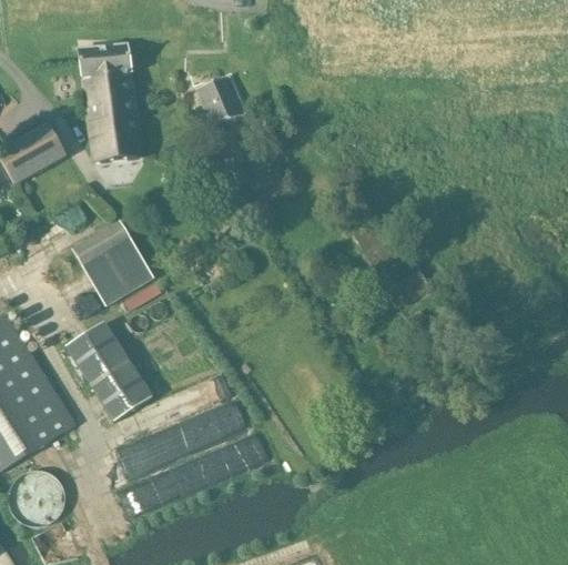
[(93,161),(142,155),(134,98),(127,47),(79,51),(93,161)]
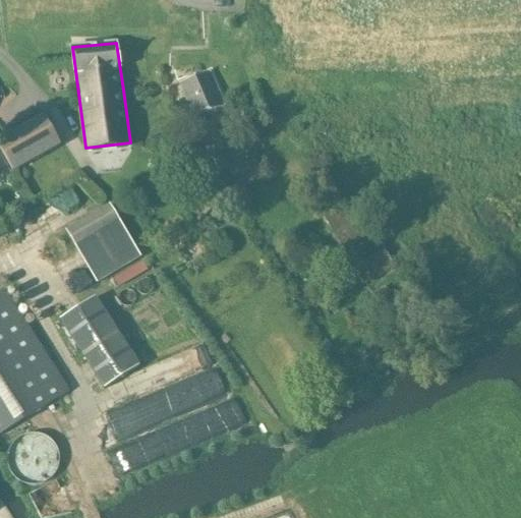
[(210,109),(224,104),(211,69),(180,81),(193,115),(197,113),(199,117),(211,113),(210,109)]
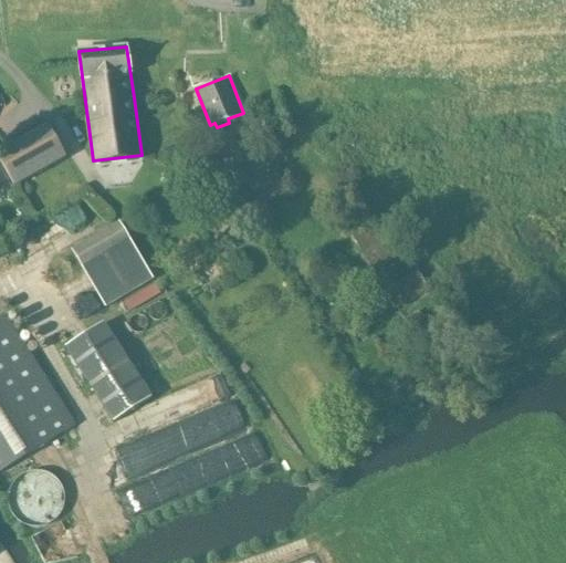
[(0,159),(14,184),(65,155),(46,122),(0,148),(0,159)]
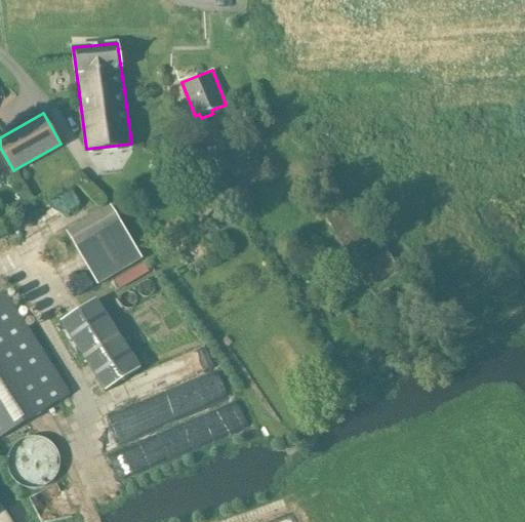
[(225,144),(216,125),(201,132),(208,151),(225,144)]
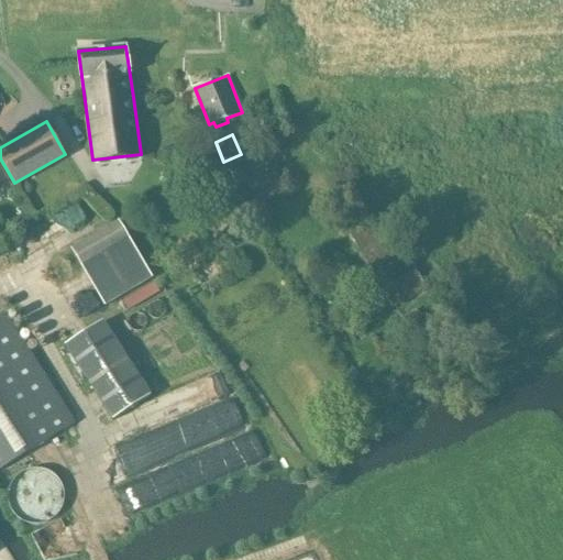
[(34,223),(26,210),(14,218),(21,231),(34,223)]
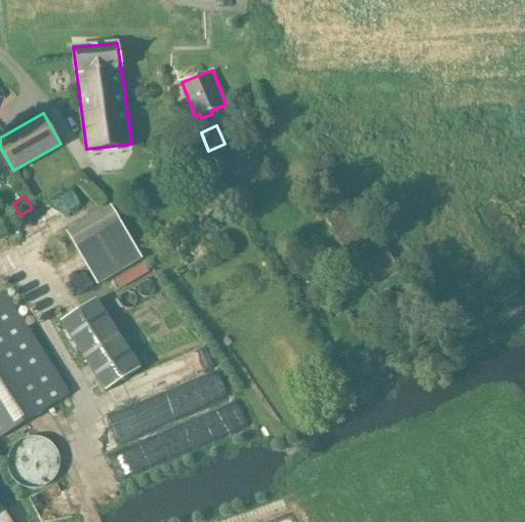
[(98,281),(140,256),(110,204),(67,230),(98,281)]
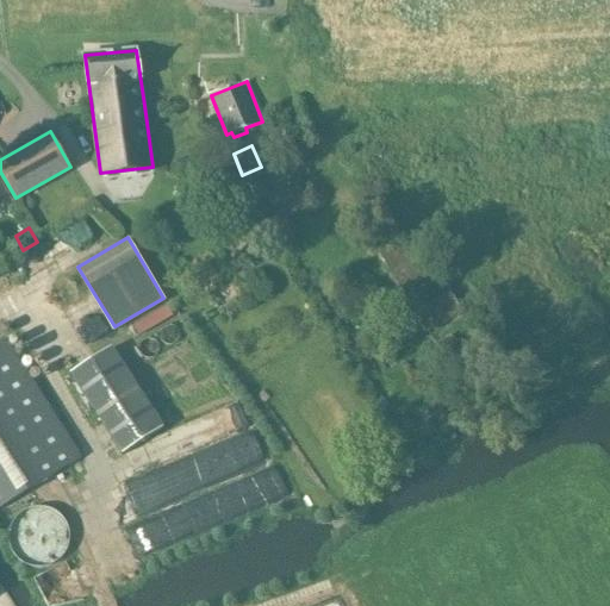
[(403,288),(424,275),(400,238),(379,251),(403,288)]
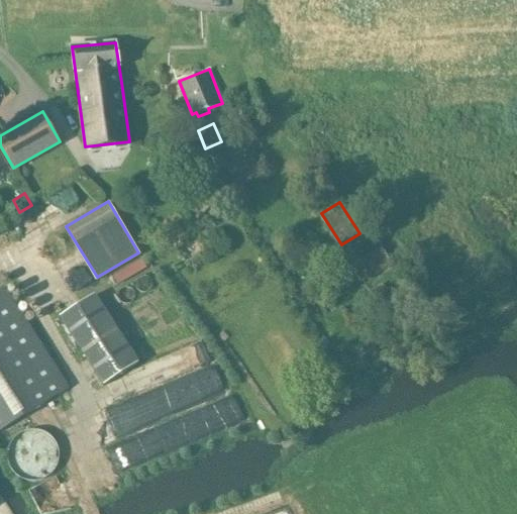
[(0,428),(68,385),(3,286),(0,287),(0,428)]
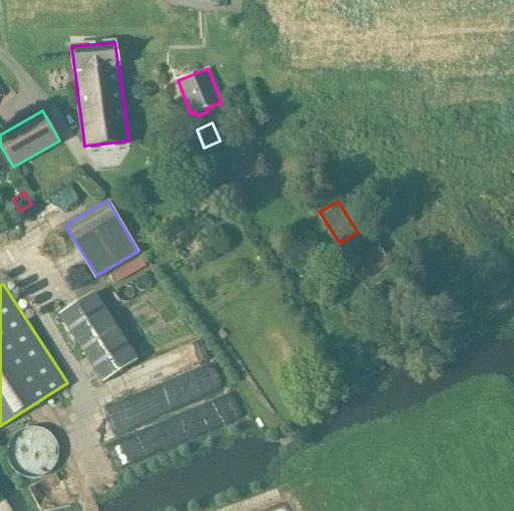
[(94,291),(59,314),(102,381),(138,358),(94,291)]
